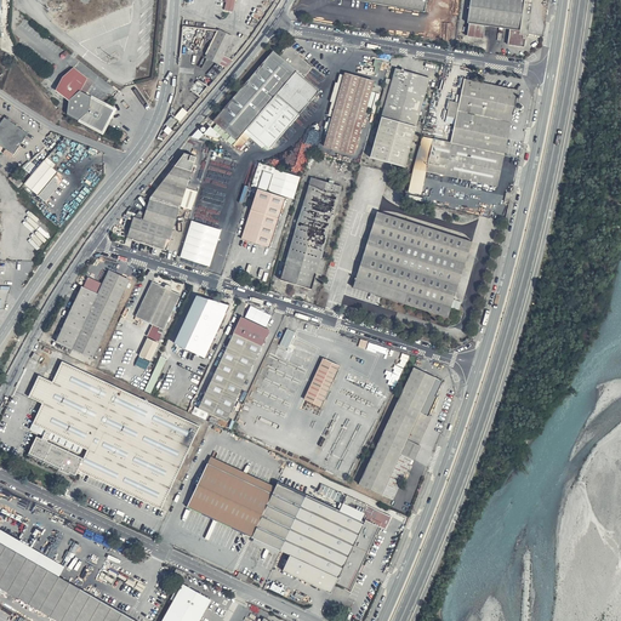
[(426,0),(364,0),(425,11),(426,0)]
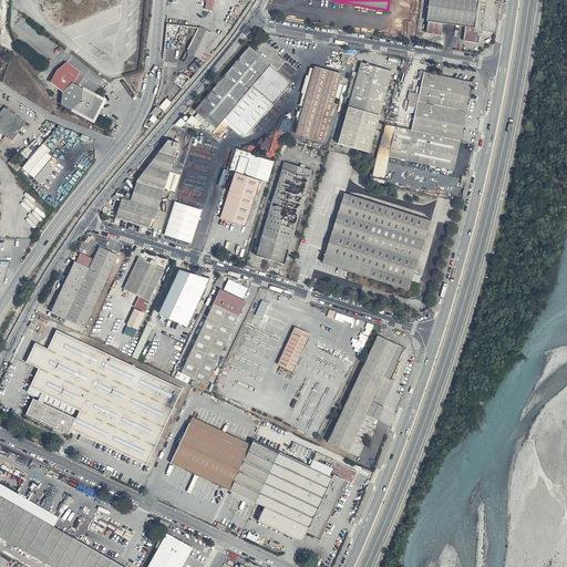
[(486,0),(429,0),(426,19),(425,32),(442,34),(443,22),(464,27),(463,40),(480,42),(482,31),(486,0)]
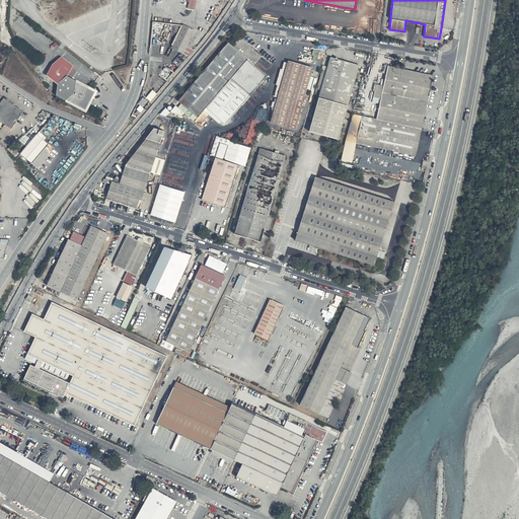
[(196,29),(183,23),(171,46),(183,53),(196,29)]
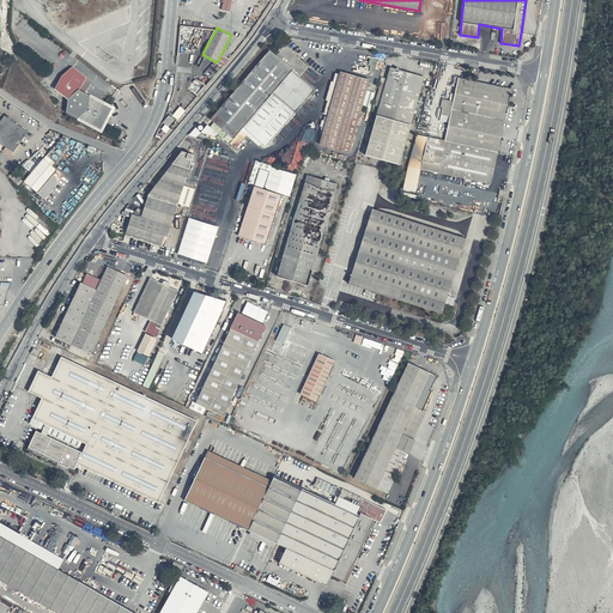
[(299,56),(285,43),(275,54),(271,49),(210,117),(214,122),(211,126),(207,123),(201,131),(216,138),(219,134),(236,149),(247,135),(265,147),(316,90),(301,77),(309,67),(299,59),(299,56)]
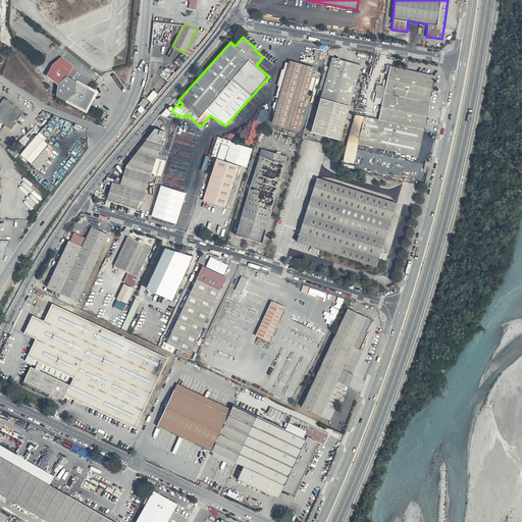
[(52,64),(47,74),(58,83),(56,96),(87,113),(98,91),(95,90),(87,85),(77,80),(76,81),(67,75),(73,65),(61,56),(52,64)]
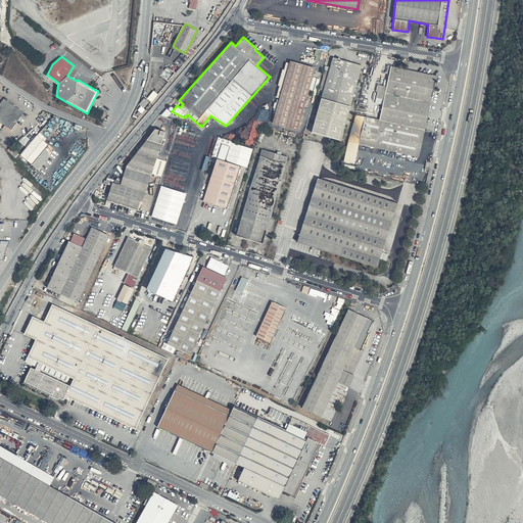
[(362,65),(333,57),(312,131),(341,139),(362,65)]
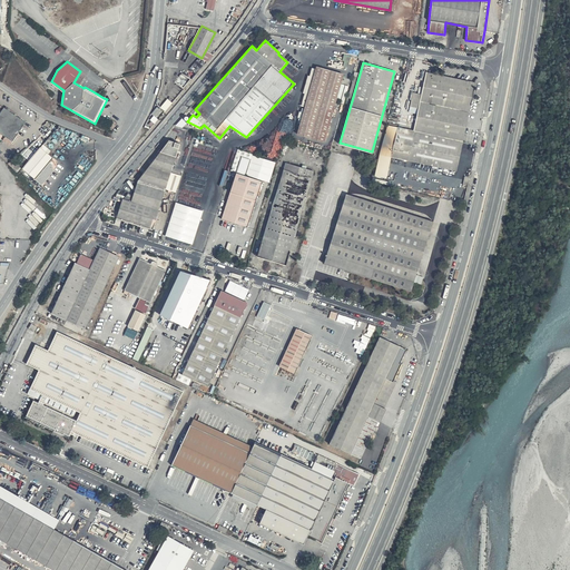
[(343,74),(316,66),(296,133),(324,140),(343,74)]
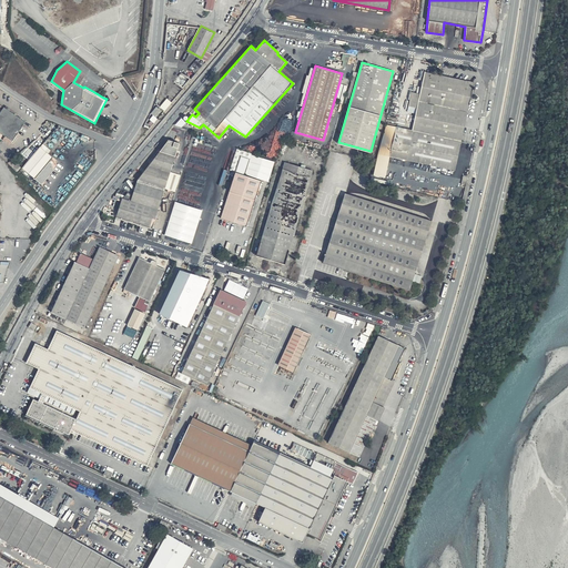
[(82,71),(74,82),(79,85),(87,74),(82,71)]
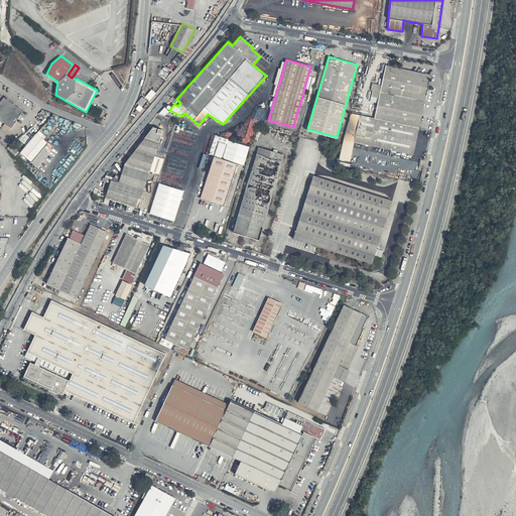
[(431,75),(387,65),(375,118),(351,113),(343,140),(414,154),(431,75)]
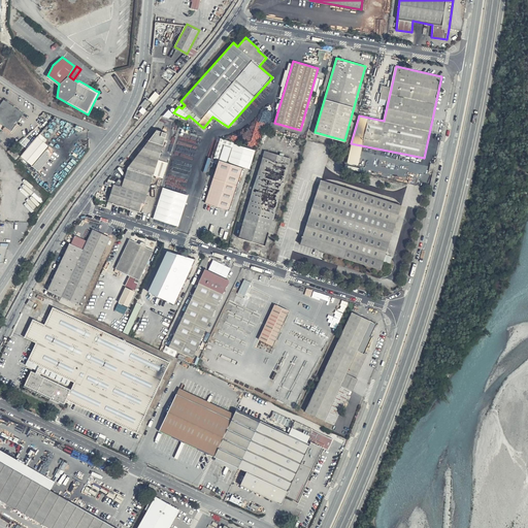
[(154,102),(160,95),(156,91),(150,99),(154,102)]
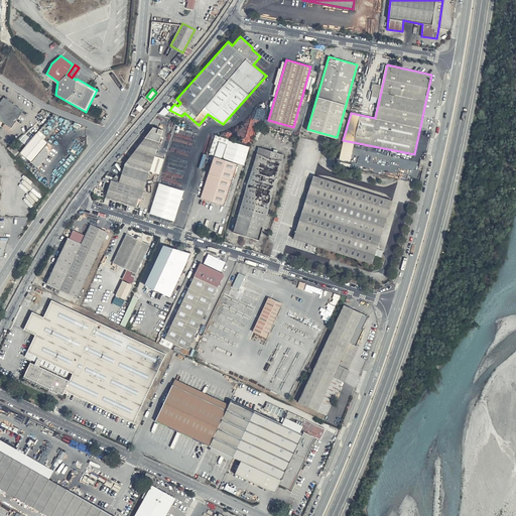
[(0,94),(0,120),(10,128),(22,110),(0,94)]
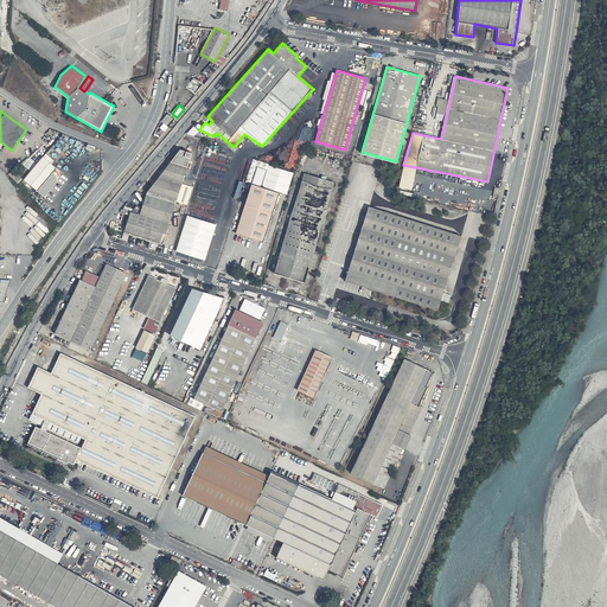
[(123,136),(119,132),(114,139),(119,144),(123,136)]
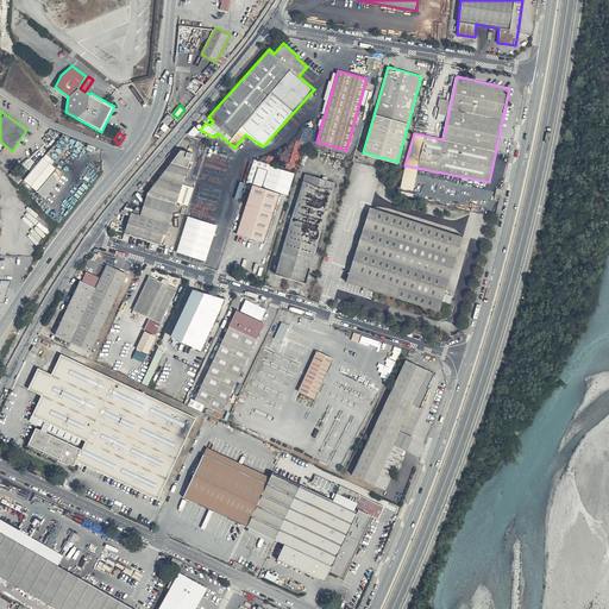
[(130,212),(125,232),(163,245),(192,152),(180,149),(146,193),(142,208),(136,207),(132,212),(130,212)]
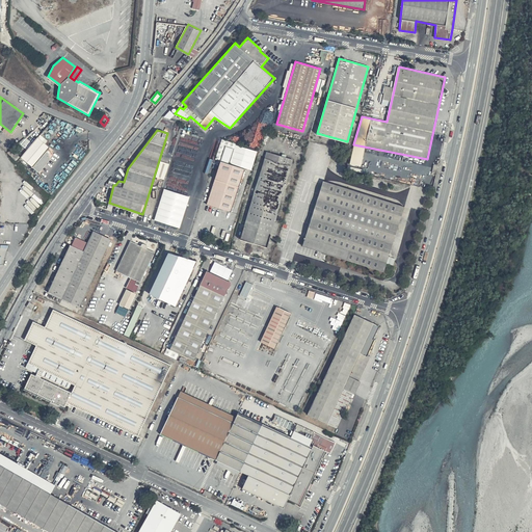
[(19,157),(31,168),(45,154),(48,156),(48,161),(52,157),(52,151),(37,138),(19,157)]
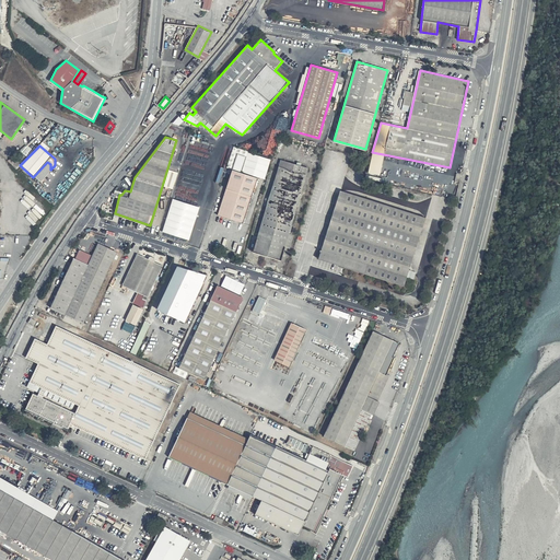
[(246,156),(237,154),(216,214),(242,223),(257,176),(242,172),(246,156)]
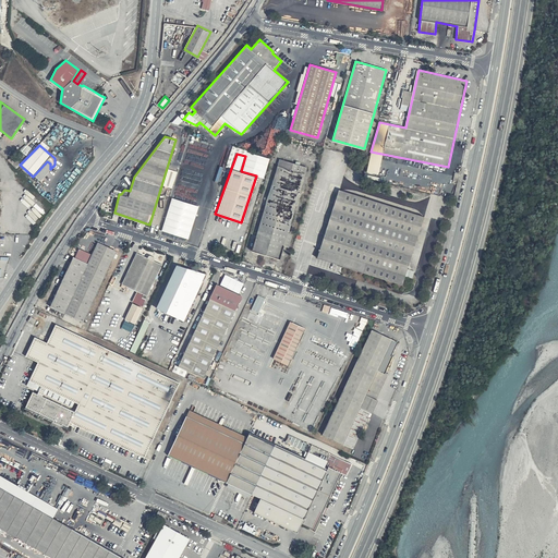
[(307,167),(280,158),(252,250),(280,259),(307,167)]
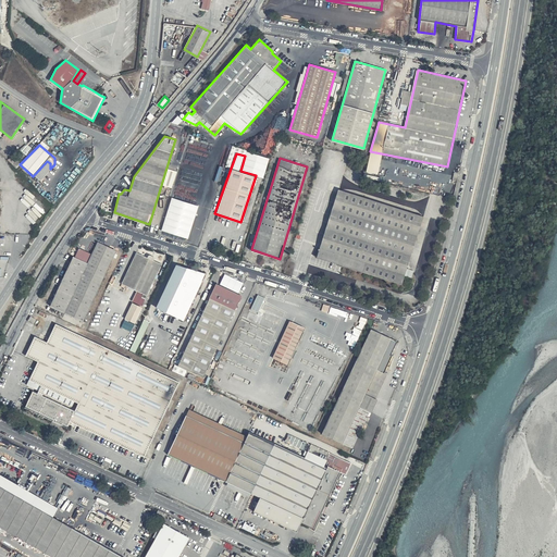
[(423,217),(338,189),(317,259),(342,267),(343,267),(347,268),(353,270),(379,277),(401,285),(405,275),(423,217)]
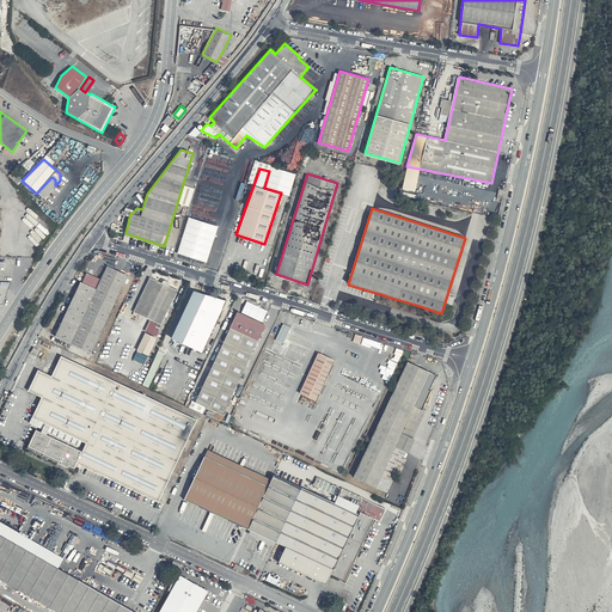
[(219,226),(189,216),(177,254),(207,263),(219,226)]
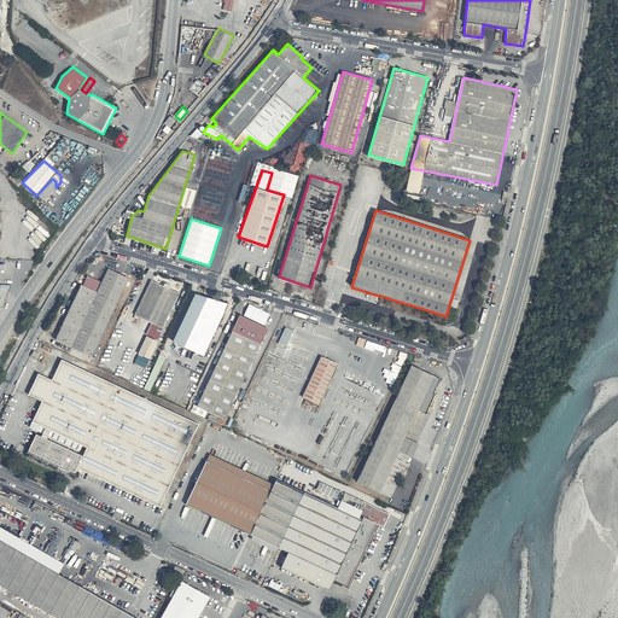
[(129,278),(109,267),(101,281),(88,275),(81,290),(80,289),(56,339),(92,357),(129,278)]
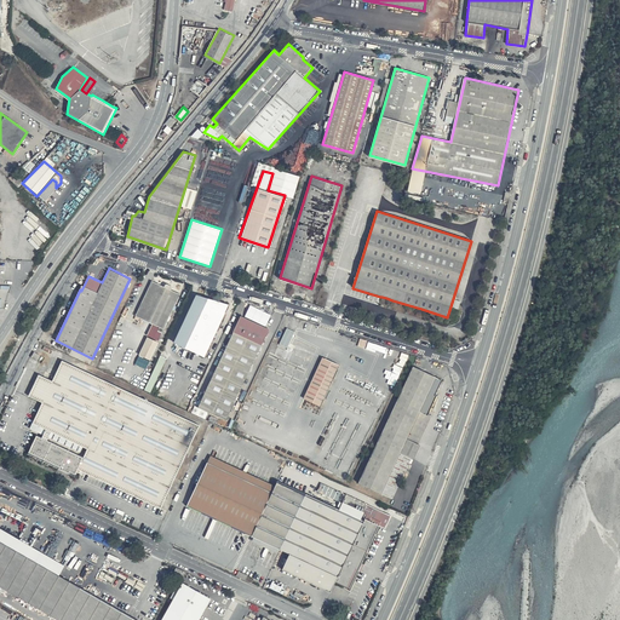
[(181,294),(153,281),(135,316),(165,328),(181,294)]
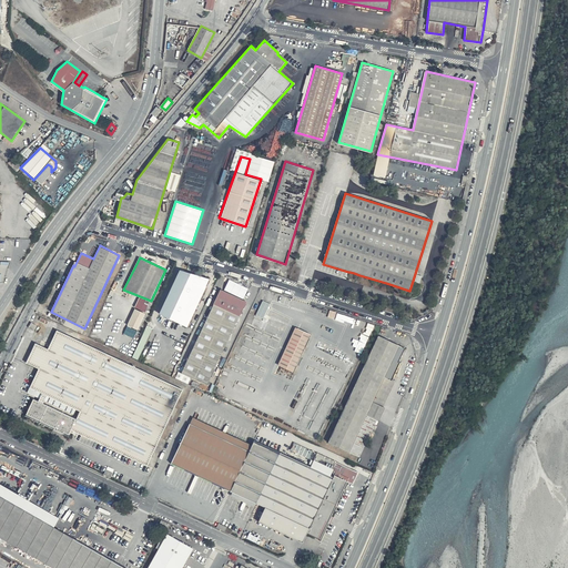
[(211,279),(181,270),(159,313),(188,326),(211,279)]
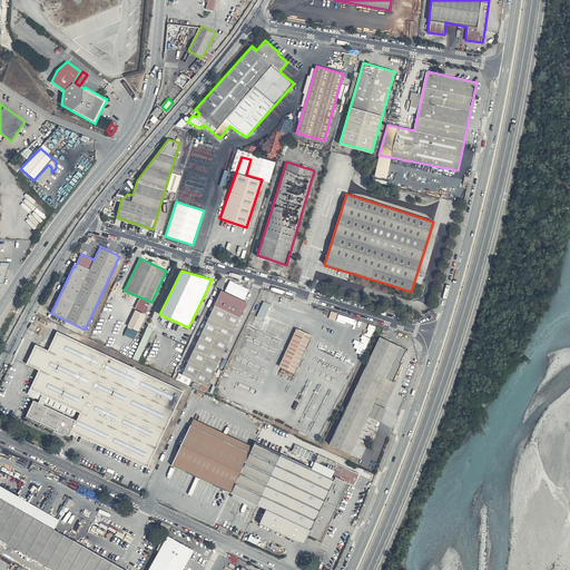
[(247,303),(222,290),(183,374),(208,386),(247,303)]
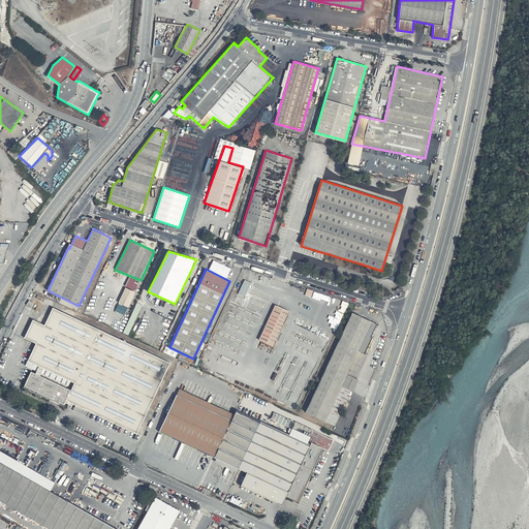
[(245,279),(238,293),(245,298),(252,283),(245,279)]
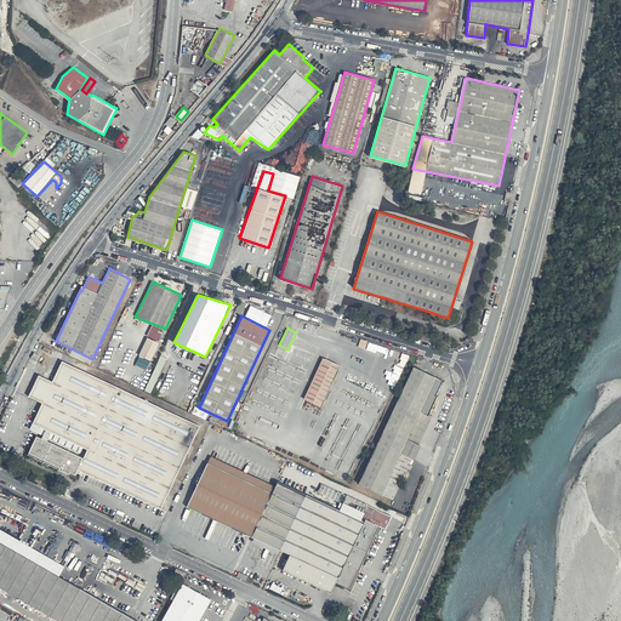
[(159,342),(147,337),(138,357),(151,362),(159,342)]
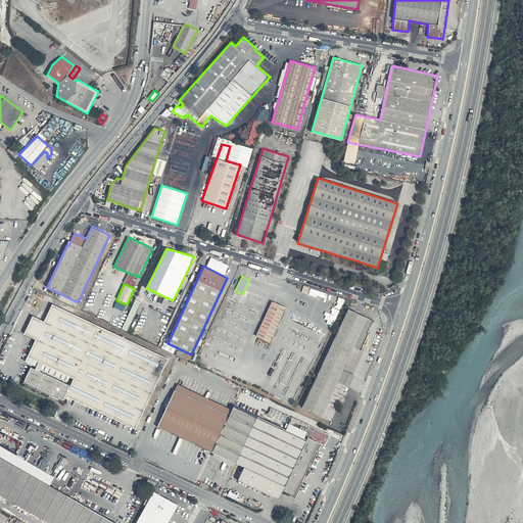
[(141,302),(135,299),(121,329),(127,331),(141,302)]
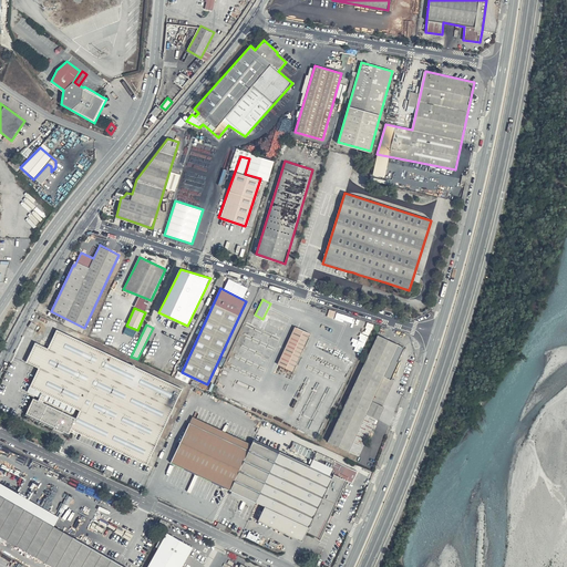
[(309,332),(296,327),(279,366),(291,371),(309,332)]
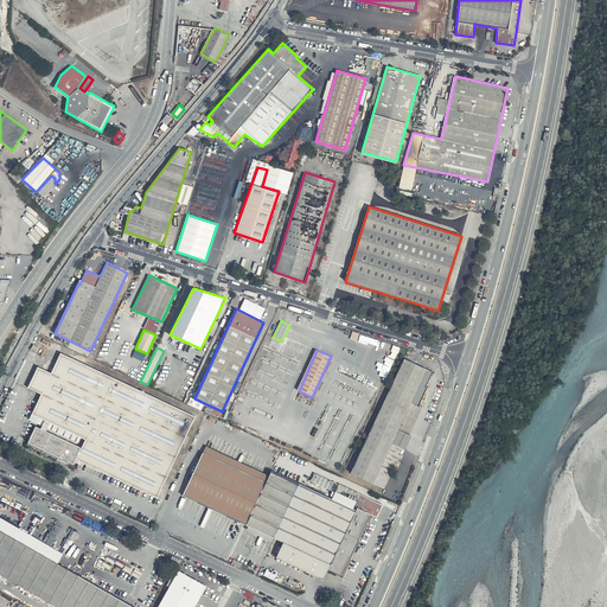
[(59,352),(50,372),(38,366),(27,388),(39,394),(32,414),(38,417),(34,427),(27,442),(26,443),(74,466),(76,459),(157,497),(196,415),(59,352)]
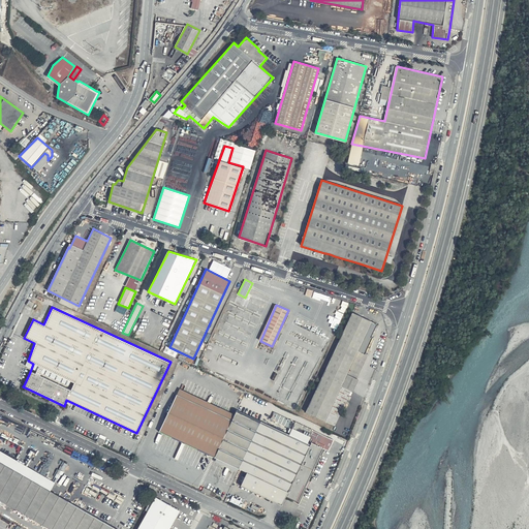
[(336,425),(352,391),(359,379),(356,378),(367,355),(364,353),(377,324),(353,312),(307,411),(327,421),(336,425)]
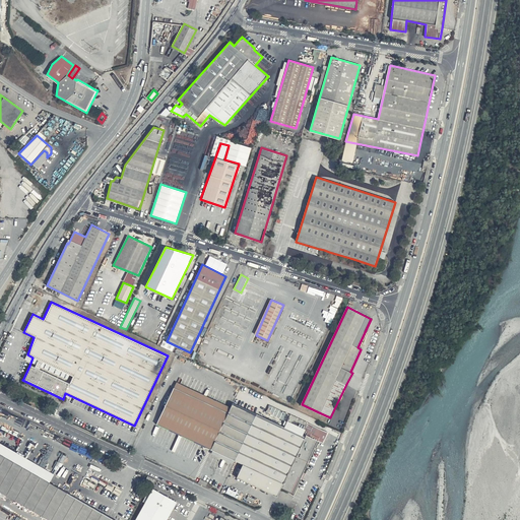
[(231,407),(177,382),(156,424),(242,465),(236,477),(277,497),(281,489),(293,494),(318,441),(323,444),(328,433),(290,414),(288,420),(284,428),(259,415),(233,403),(231,407)]
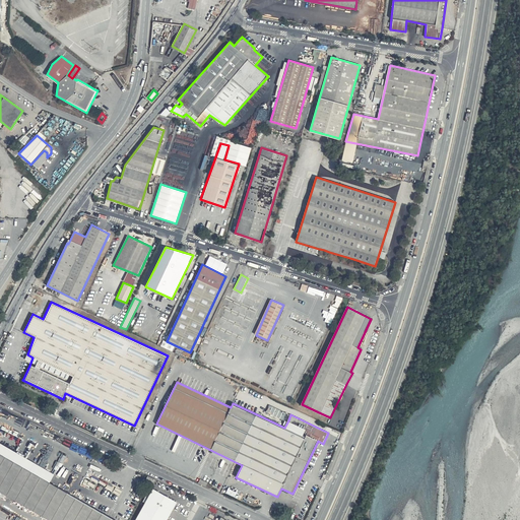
[(116,519),(0,454),(0,492),(50,519),(116,519)]
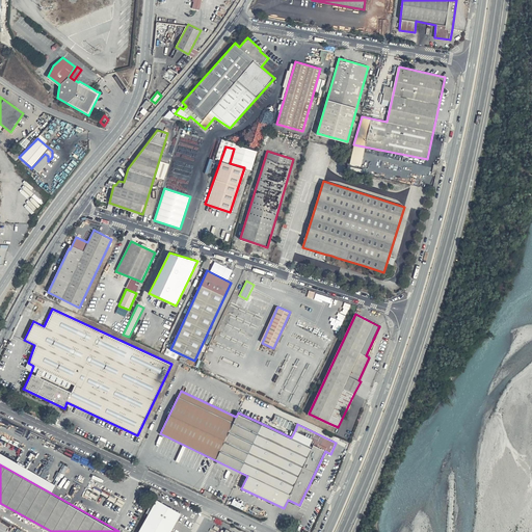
[(169,531),(180,513),(156,501),(138,531),(169,531)]
